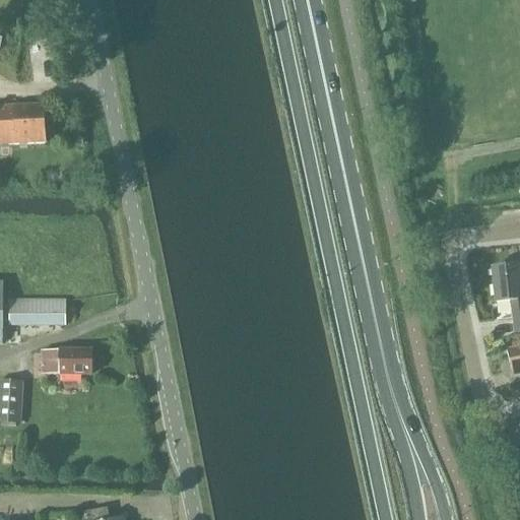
[(0,108),(0,146),(46,145),(45,107),(0,108)]
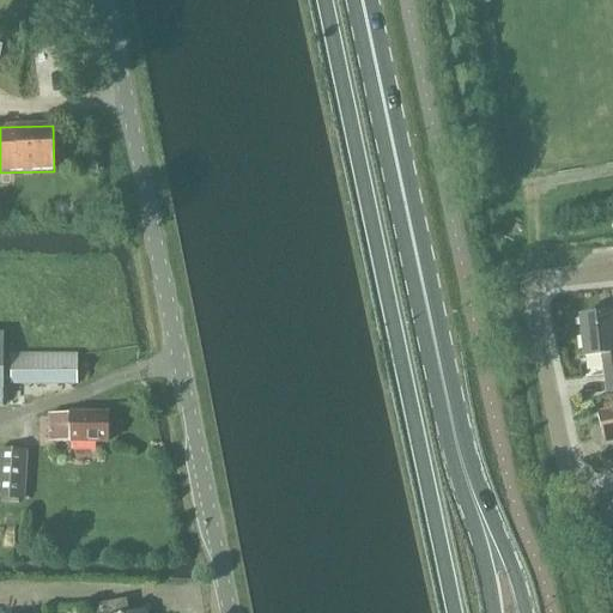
[(612,393),(612,339),(611,316),(578,321),(583,360),(601,358),(606,394),(612,393)]
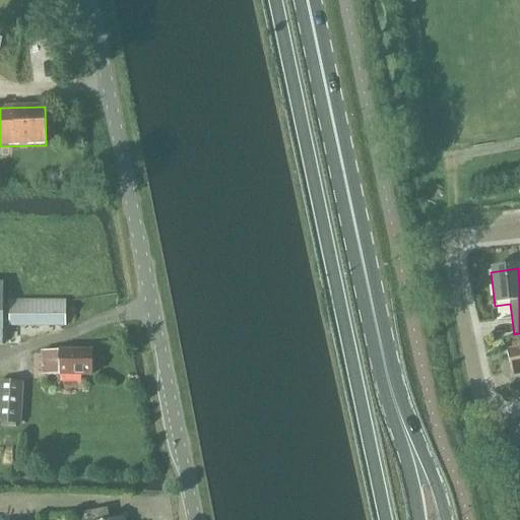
[(66,326),(66,303),(66,302),(10,302),(10,326),(66,326)]
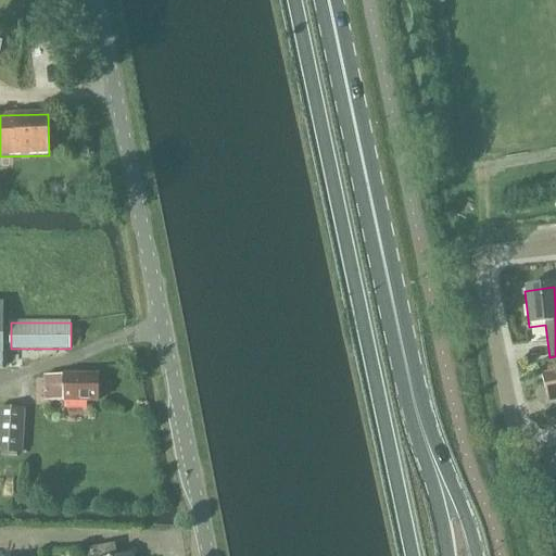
[(555,369),(548,371),(550,378),(542,379),(547,405),(555,403),(555,369)]
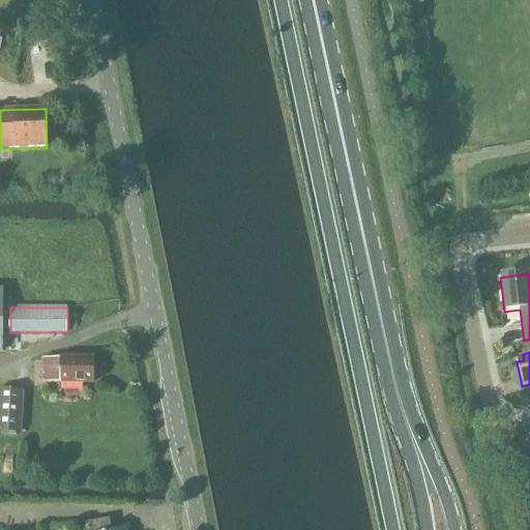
[(93,383),(93,358),(43,359),(43,383),(61,383),(93,383)]
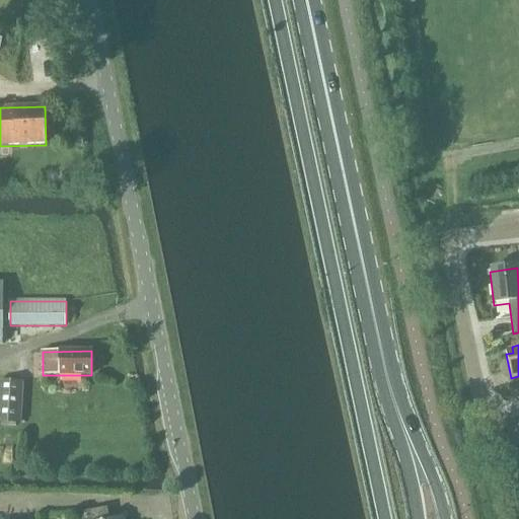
[(0,423),(21,426),(24,382),(0,381),(0,423)]
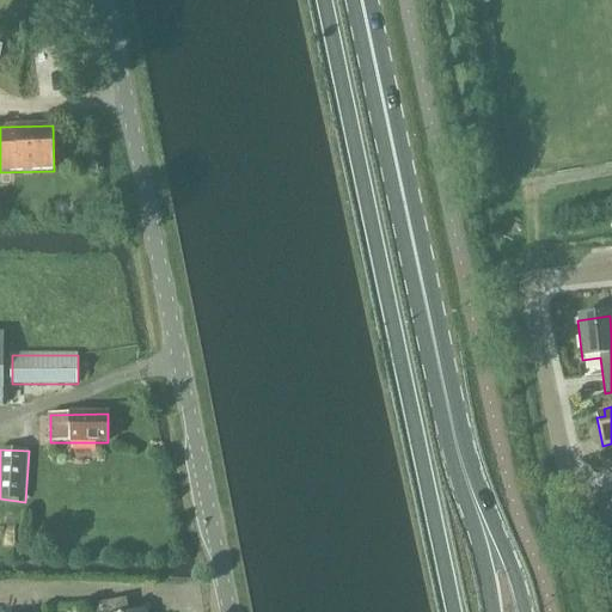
[(147,611),(145,611),(128,611),(126,600),(97,606),(98,611),(147,611)]
